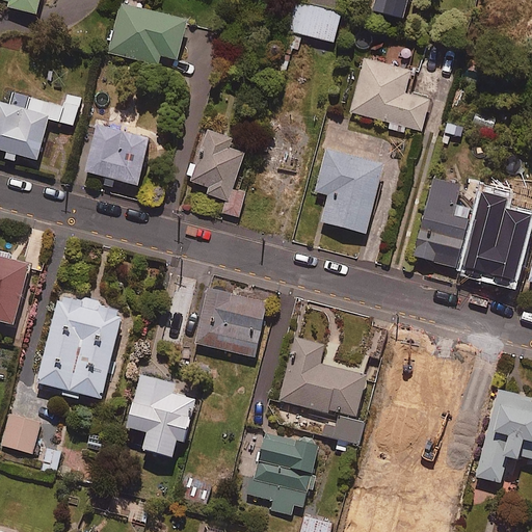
[(6,0),(5,5),(34,14),(37,0),(6,0)]
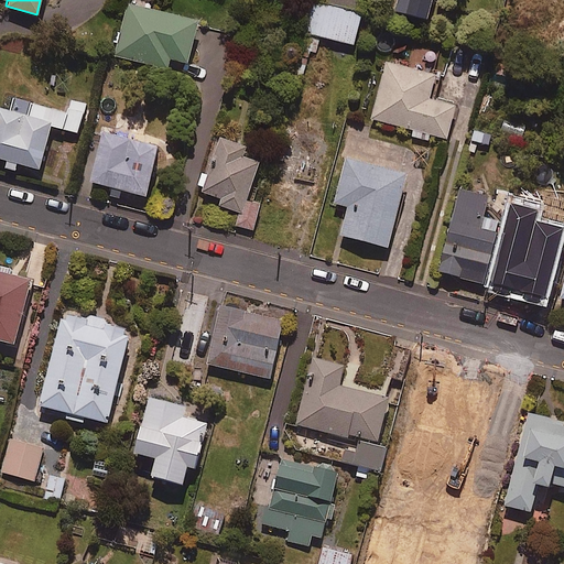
[(148,8),(149,0),(127,0),(114,55),(166,68),(169,57),(186,62),(197,20),(148,8)]
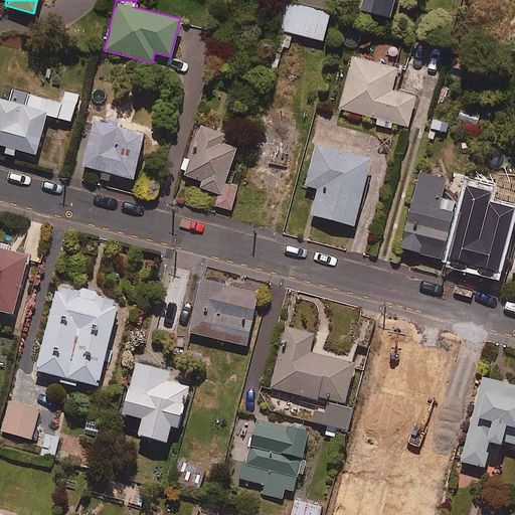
[(333,0),(285,0),(277,27),(321,41),(333,0)]
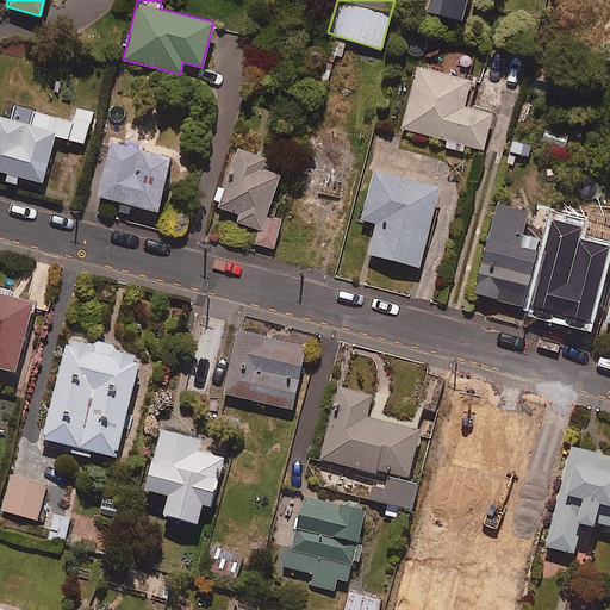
[(466,0),(429,0),(427,11),(461,20),(466,0)]
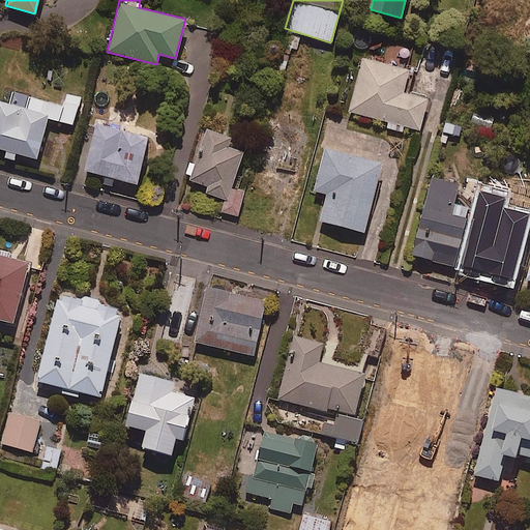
[(408,69),(362,58),(349,111),(388,121),(386,126),(401,129),(402,125),(419,129),(428,98),(402,91),(408,69)]
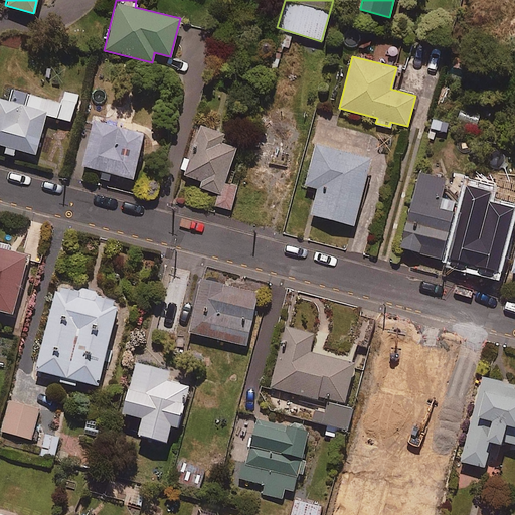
[(60,102),(9,90),(7,101),(0,99),(0,145),(8,147),(6,155),(13,157),(15,149),(35,154),(45,114),(69,120),(76,93),(63,90),(60,102)]
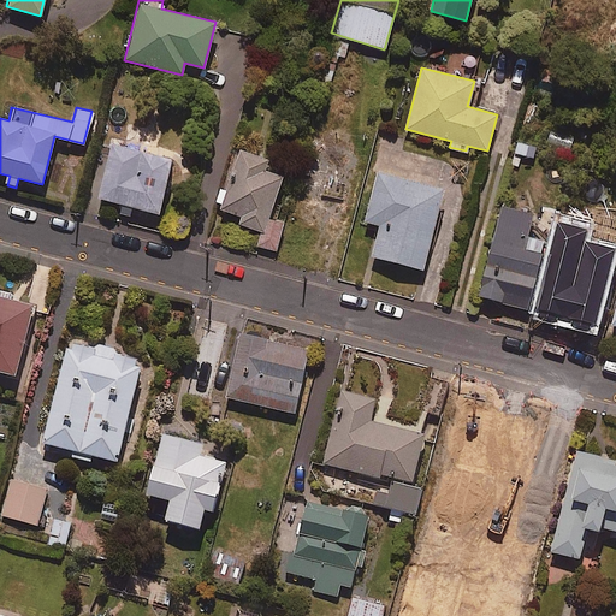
[(171,158),(111,143),(96,199),(158,213),(171,158)]
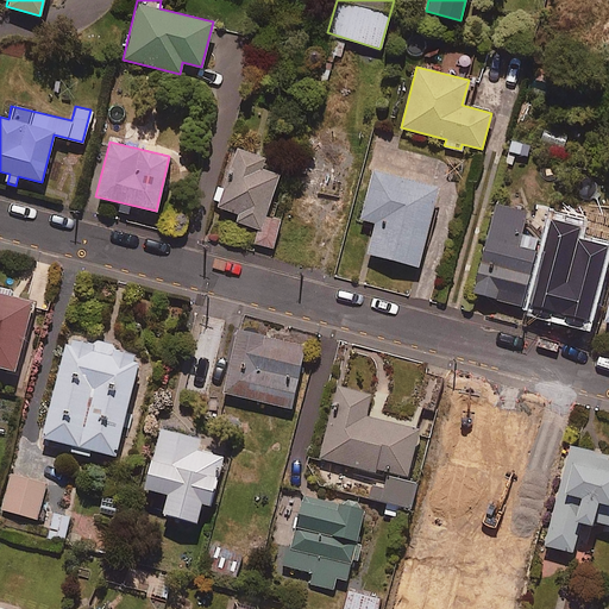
[(262,157),(233,149),(214,217),(259,228),(255,243),(274,248),(281,220),(265,215),(277,173),(259,168),(262,157)]
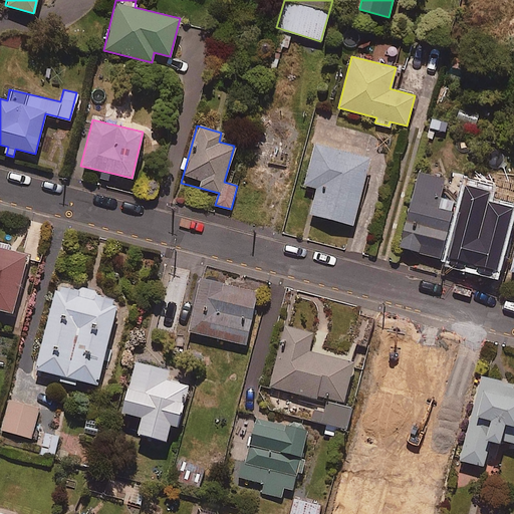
[(369,158),(313,144),(303,184),(316,188),(309,214),(352,225),(369,158)]
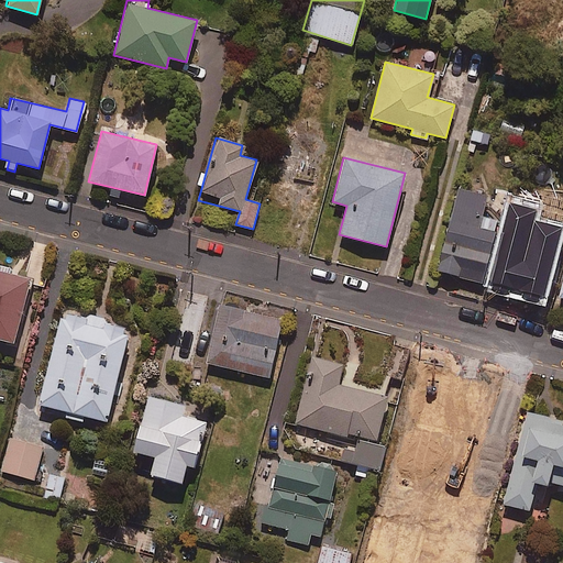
[(485,195),(456,189),(438,272),(483,282),(496,219),(479,216),(485,195)]
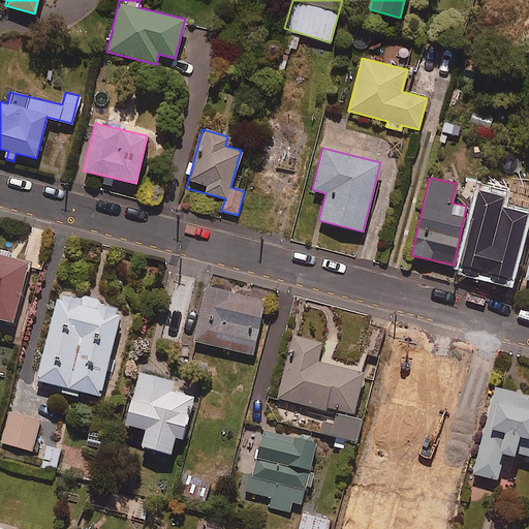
[(501,195),(477,190),(460,272),(511,283),(526,212),(498,206),(501,195)]
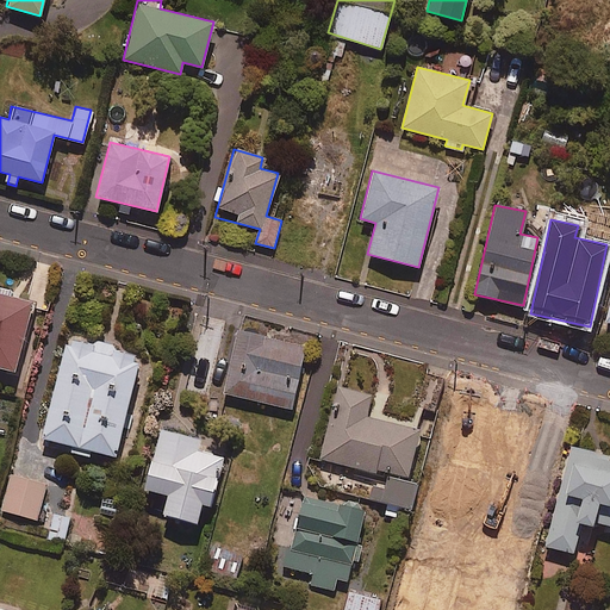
[(32,303),(0,294),(0,367),(13,372),(32,303)]
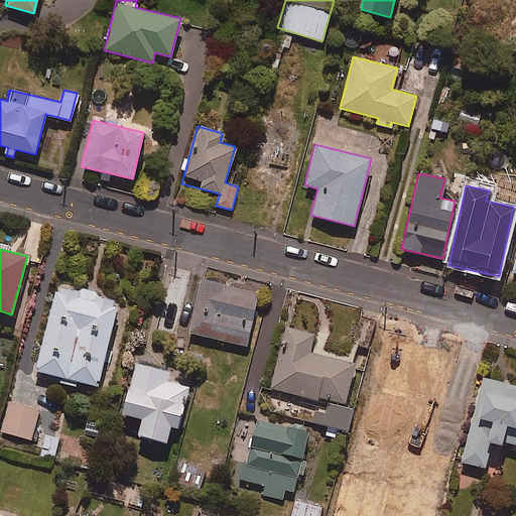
[(259,293),(201,279),(194,308),(183,306),(178,330),(246,347),(259,293)]
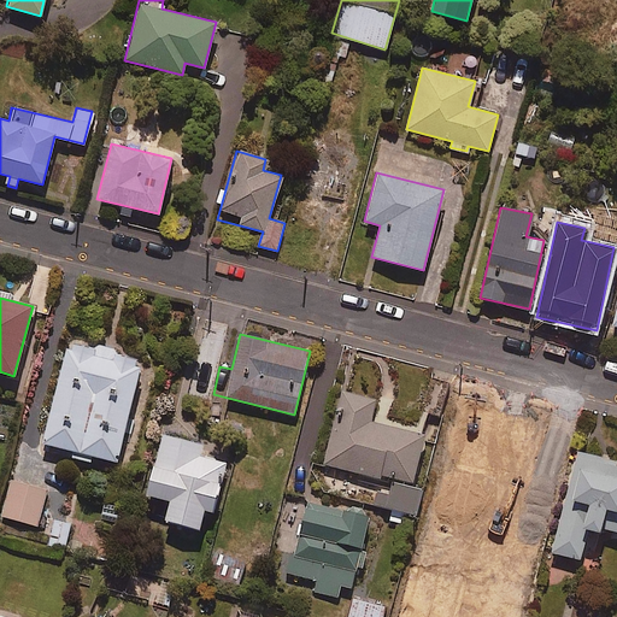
[(145,359),(71,338),(40,446),(88,460),(89,456),(115,463),(145,359)]
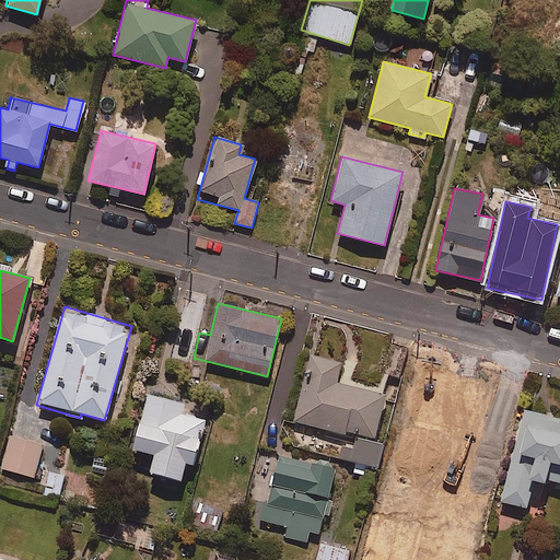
[(352,435),(373,440),(384,394),(336,383),(340,361),(310,354),(293,422),(352,435)]
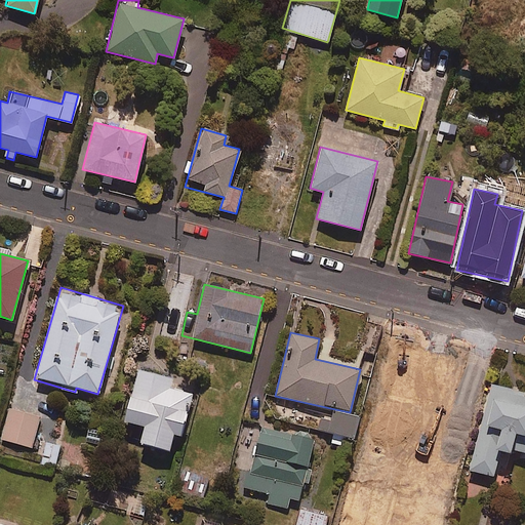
[(172,378),(138,369),(124,420),(144,427),(139,443),(168,451),(173,434),(180,436),(192,394),(169,388),(172,378)]
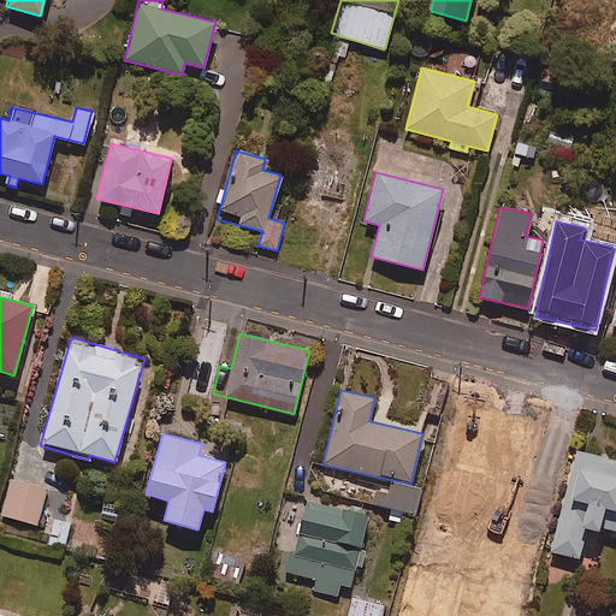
[(615,534),(615,468),(614,468),(615,461),(576,450),(550,551),(579,560),(587,527),(615,534)]
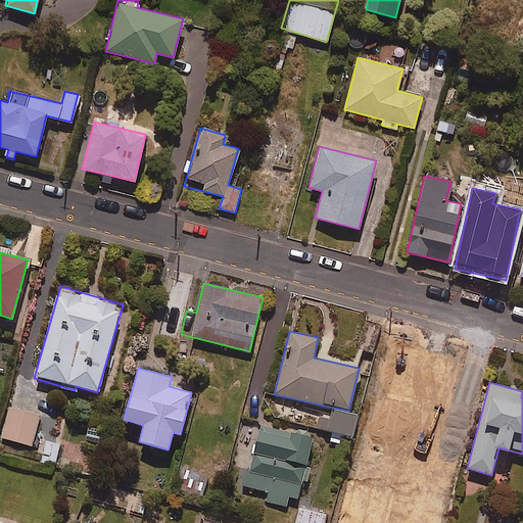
[(39,415),(9,407),(1,437),(31,445),(39,415)]
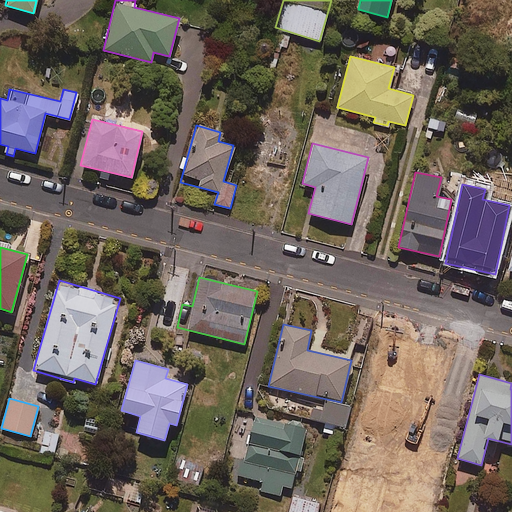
[(341,402),(322,398),(317,422),(322,423),(320,432),(333,435),(335,426),(347,428),(352,406),(341,404),(341,402)]
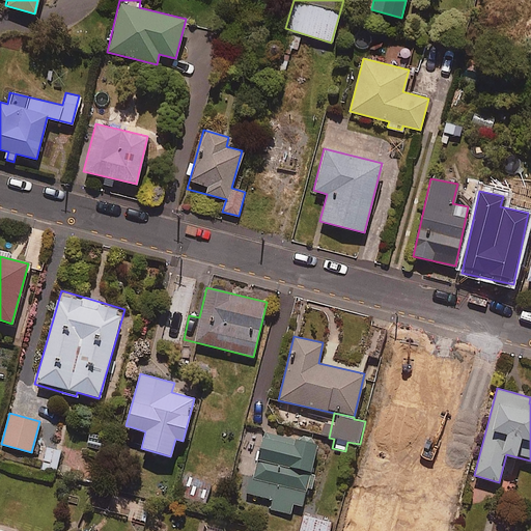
[(289,505),(302,507),(305,490),(311,491),(319,443),(255,431),(251,453),(256,454),(254,467),(249,466),(244,493),(271,497),(269,510),(288,514),(289,505)]
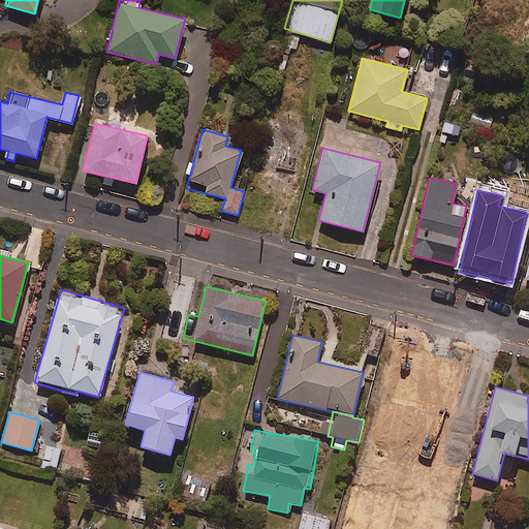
[(61,448),(47,445),(41,466),(56,469),(61,448)]
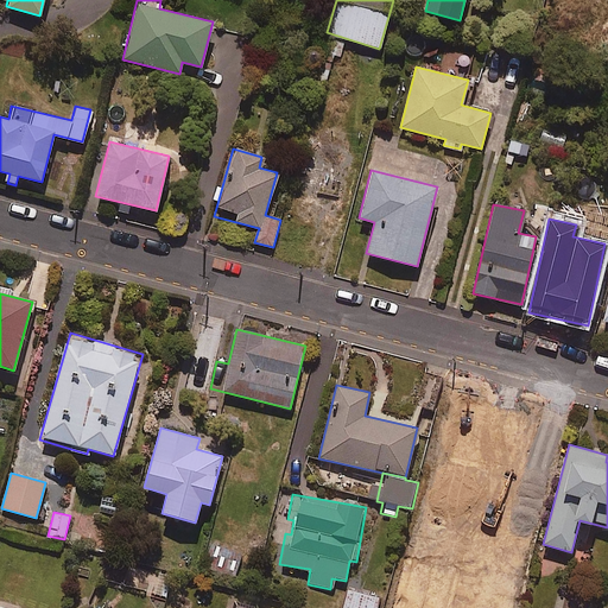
[(375,607),(380,597),(348,588),(341,607),(375,607)]
